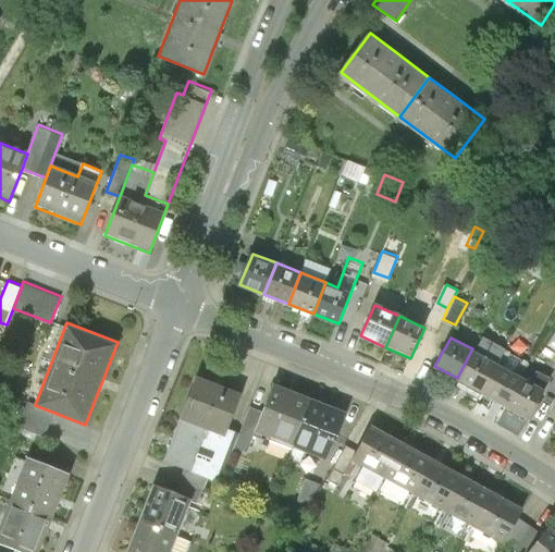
[(496,362),(472,348),(457,378),(480,391),(496,362)]
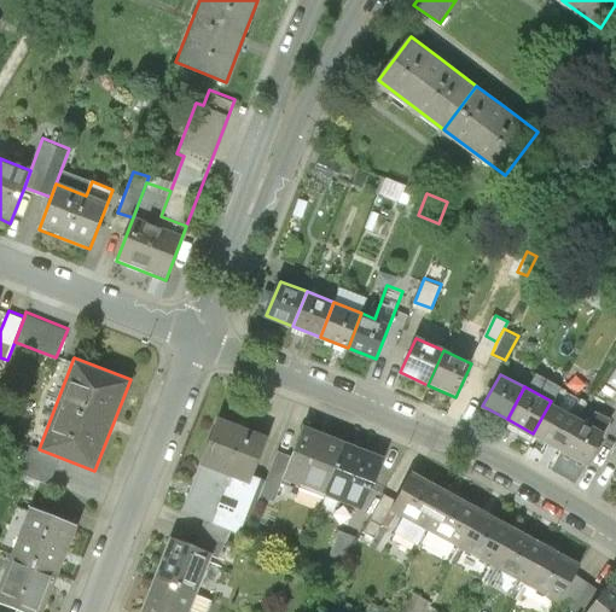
[(559,406),(551,401),(533,433),(559,447),(576,415),(573,413),(582,397),(568,389),(559,406)]
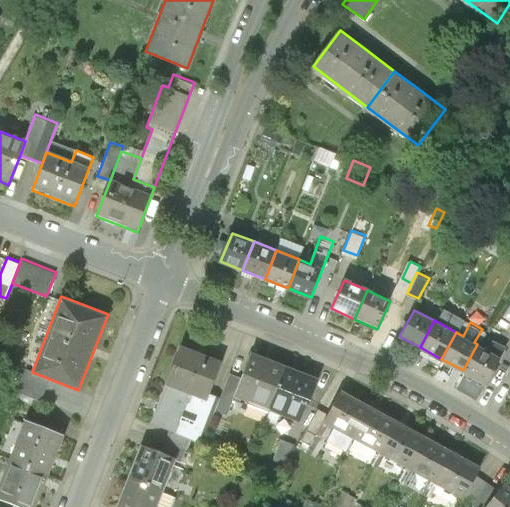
[(477,344),(463,370),(486,383),(506,347),(495,341),(490,350),(477,344)]
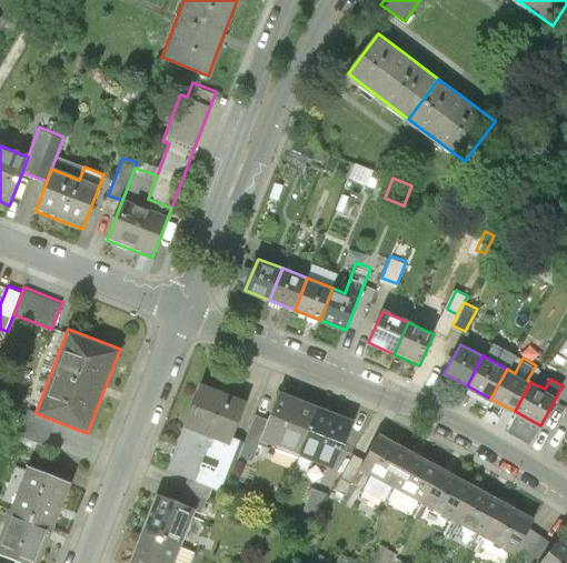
[(246,403),(199,385),(183,428),(229,444),(232,434),(246,403)]
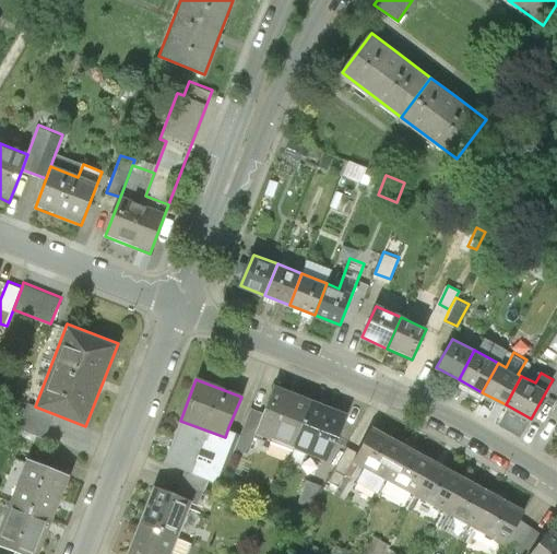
[(311,400),(273,386),(263,412),(255,434),(293,448),(311,400)]
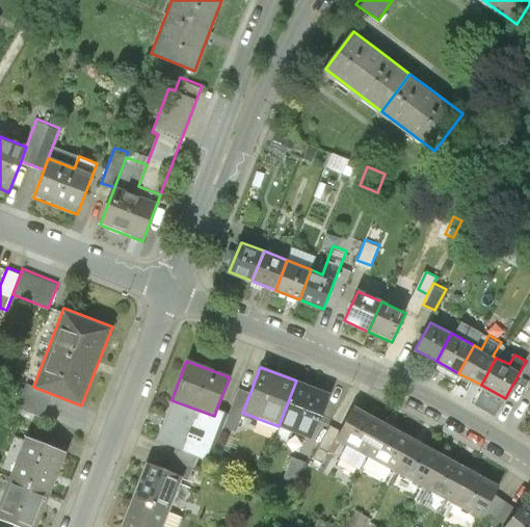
[(296,380),(279,426),(312,439),(329,393),(296,380)]
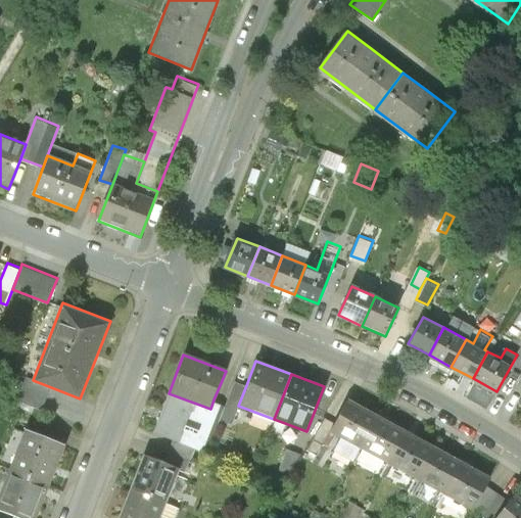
[(51,387),(33,380),(26,377),(17,397),(43,408),(51,387)]
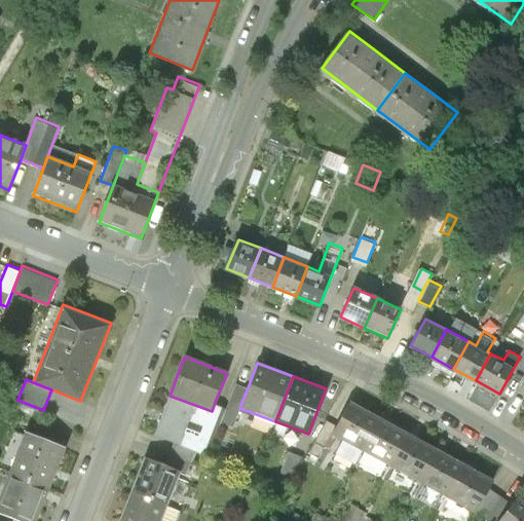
[(239,408),(248,387),(235,383),(227,406),(222,420),(233,425),(239,408)]
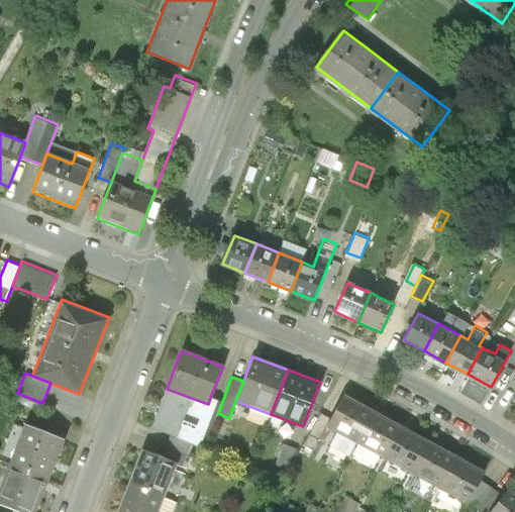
[(208,404),(167,389),(151,427),(205,446),(218,413),(223,399),(211,395),(208,404)]
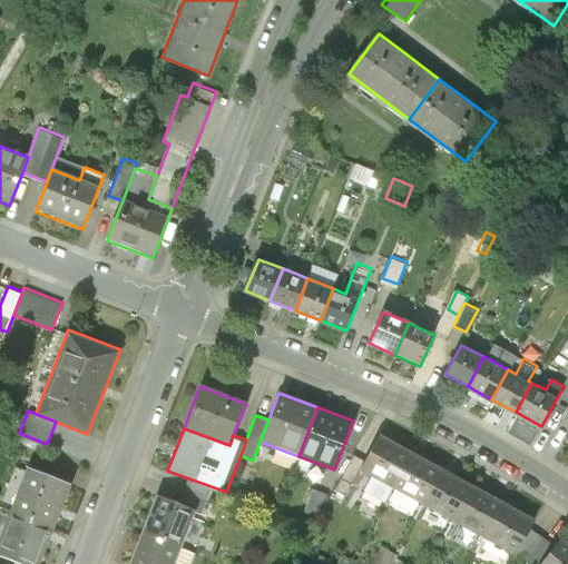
[(413,452),(380,434),(368,456),(360,471),(370,476),(364,487),(387,500),(393,487),(413,452)]
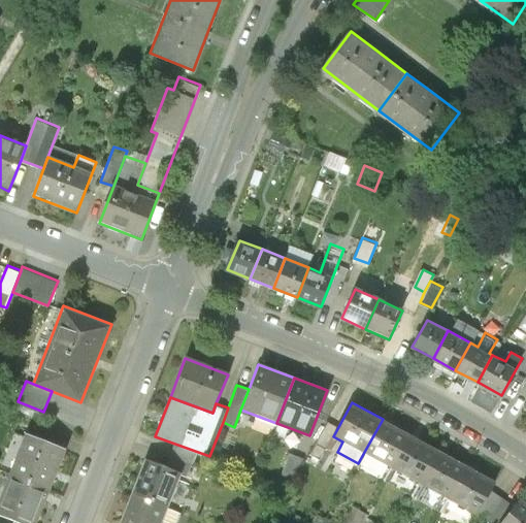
[(333,436),(340,423),(329,417),(310,450),(323,456),(333,436)]
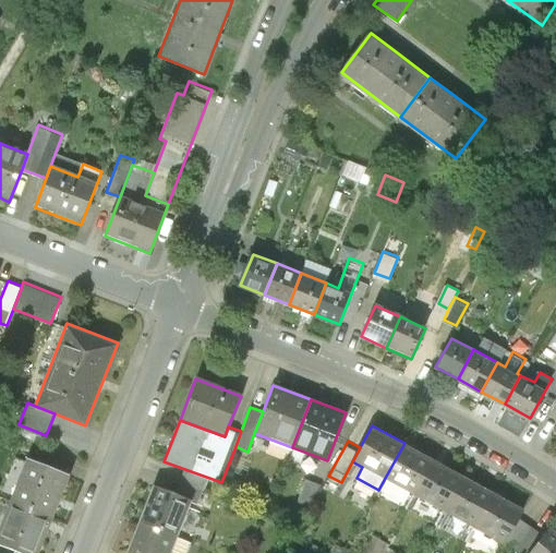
[(405,443),(385,478),(413,493),(433,458),(405,443)]
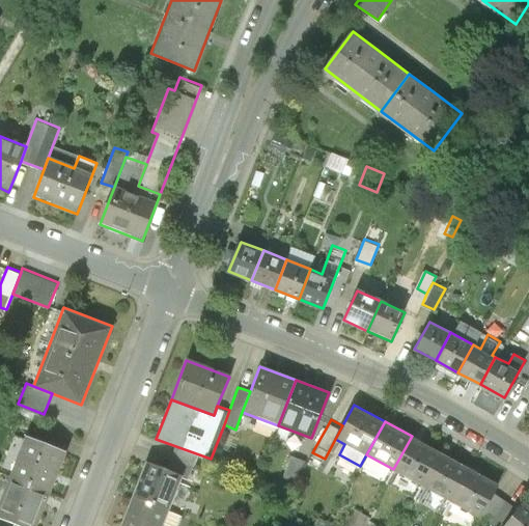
[(65,450),(26,435),(10,474),(50,491),(65,450)]
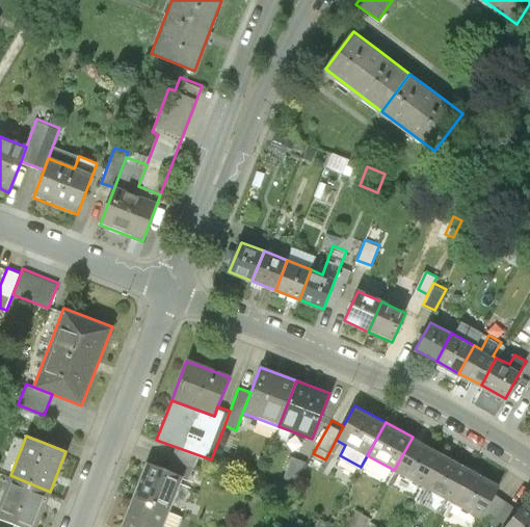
[(413,437),(394,470),(423,485),(442,452),(413,437)]
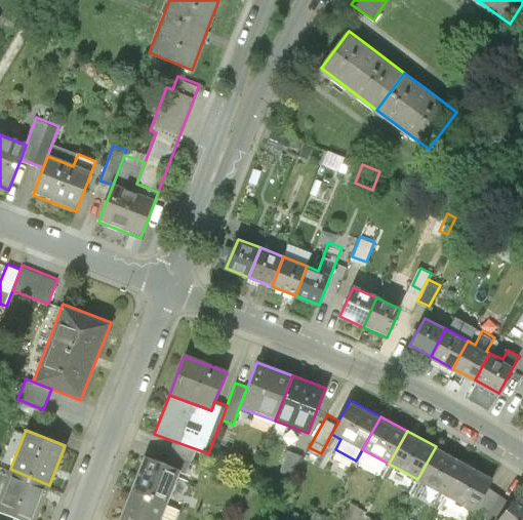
[(436,446),(417,479),(445,494),(464,462),(436,446)]
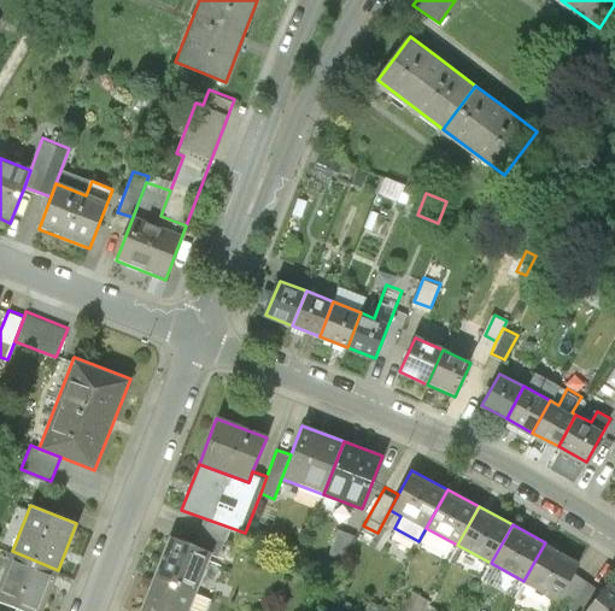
[(356,534),(339,528),(328,554),(341,559),(356,534)]
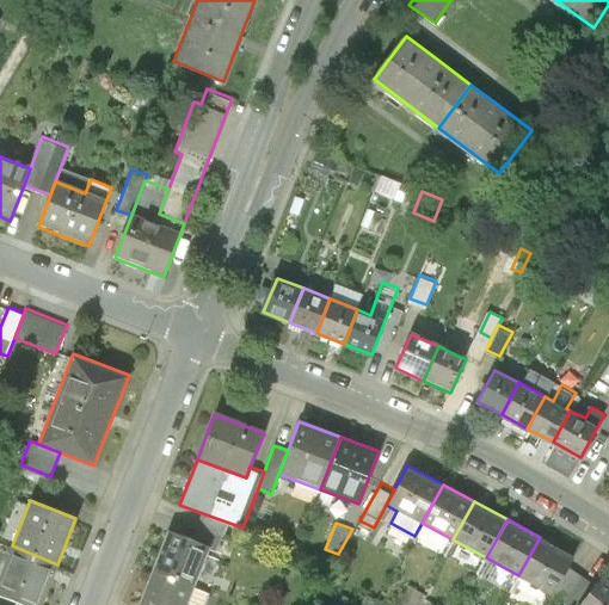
[(210,547),(170,531),(153,569),(195,586),(210,547)]
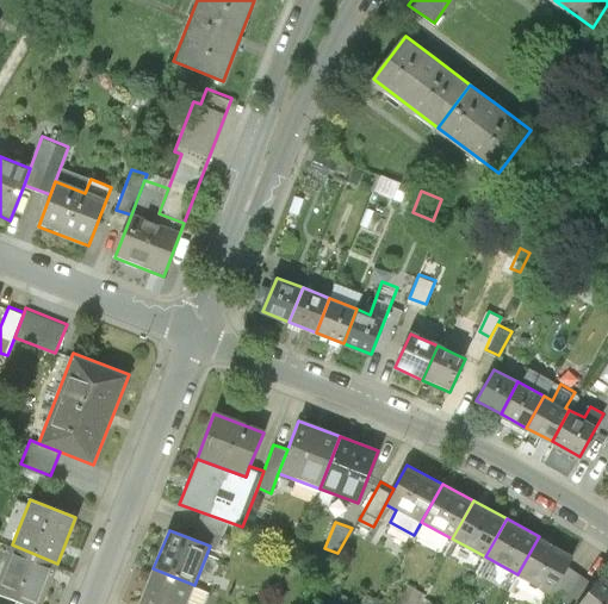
[(539,536),(517,574),(554,593),(570,567),(576,558),(539,536)]
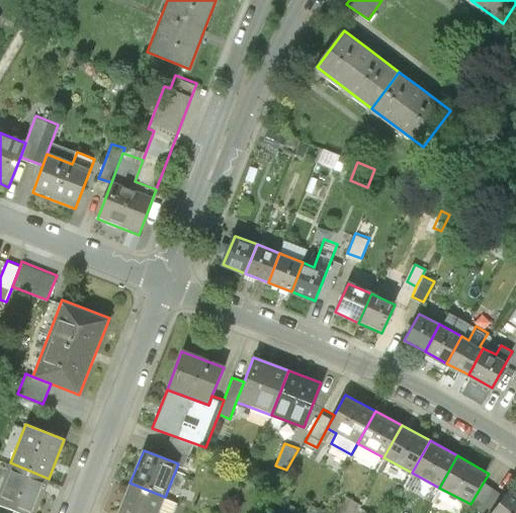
[(34,512),(49,479),(10,462),(0,488),(0,503),(24,512),(34,512)]
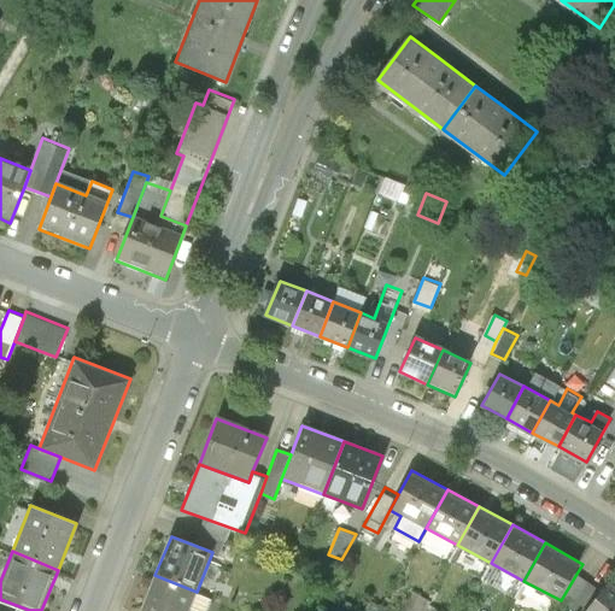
[(575,610),(585,610),(603,589),(577,574),(561,600),(575,610)]
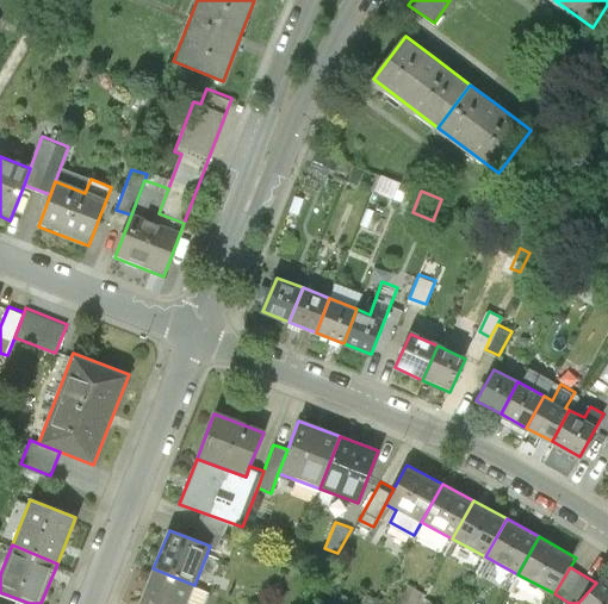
[(193,603),(188,602),(194,585),(153,568),(138,603),(193,603)]
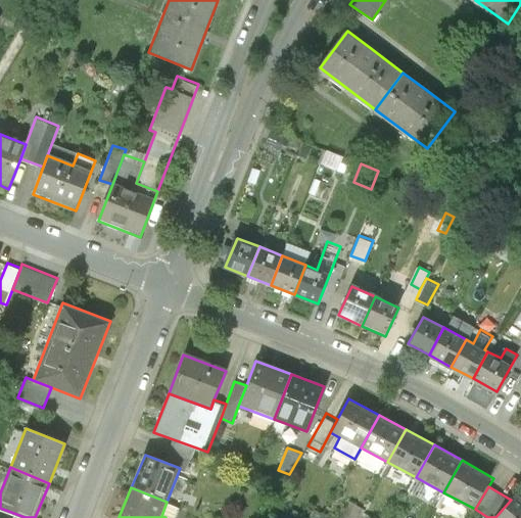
[(285,490),(279,503),(289,509),(296,497),(285,490)]
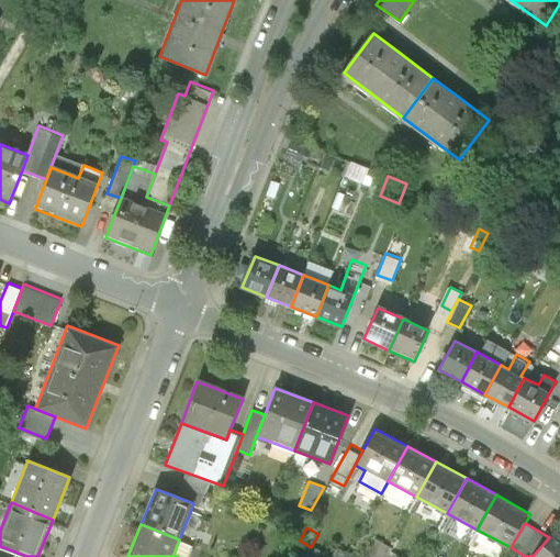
[(559,534),(555,531),(549,537),(533,556),(559,556),(559,534)]
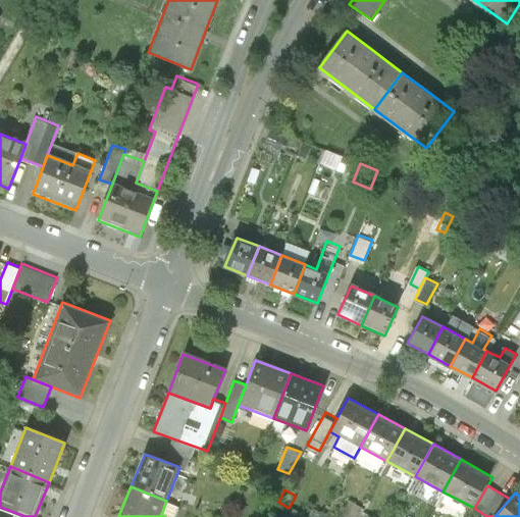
[(350,499),(339,516),(371,516),(373,515),(363,510),(365,507),(350,499)]
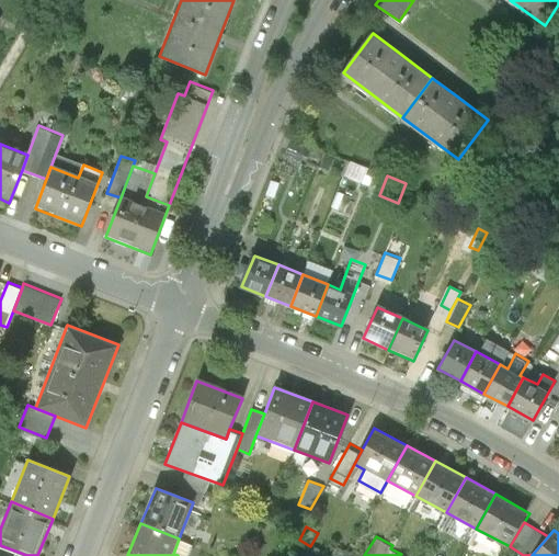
[(341,555),(346,548),(337,544),(331,554),(334,555),(341,555)]
